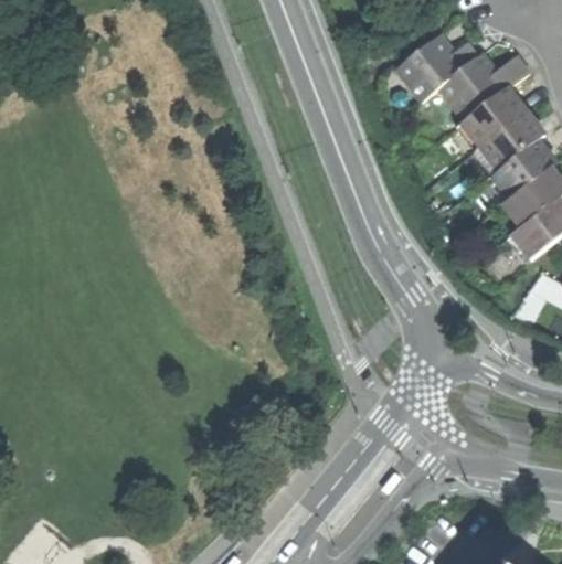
[(393,66),(419,99),(436,86),(474,56),(463,42),(451,52),(444,44),(436,34),(393,66)]
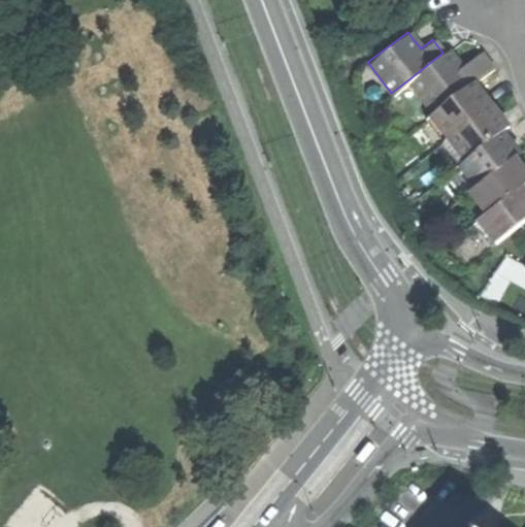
[(443,53),(407,80),(431,111),(471,80),(490,67),(479,52),(460,66),(454,59),(448,50),(443,53)]
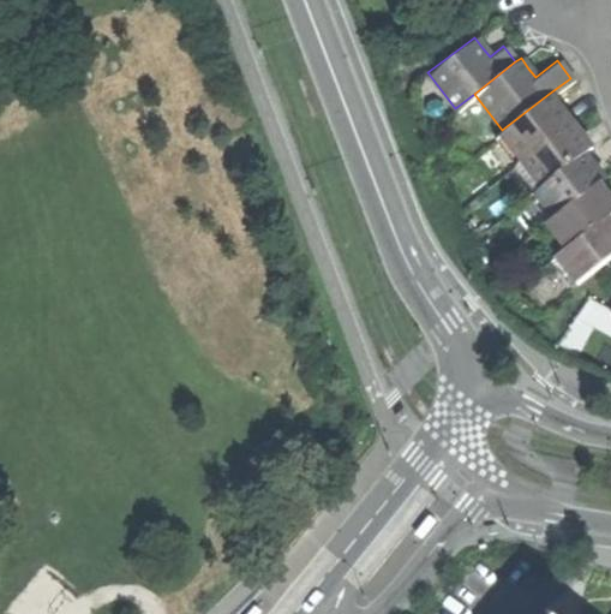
[(549,94),(502,130),(498,133),(519,159),(538,185),(582,151),(589,147),(579,132),(563,113),(549,94)]
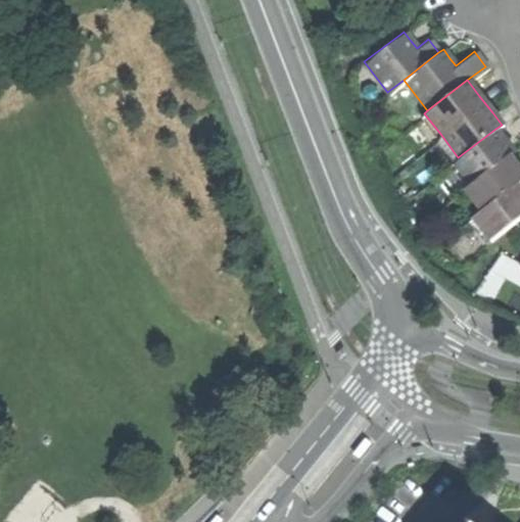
[(495,129),(458,157),(453,161),(469,184),(507,155),(512,151),(505,140),(503,137),(495,129)]
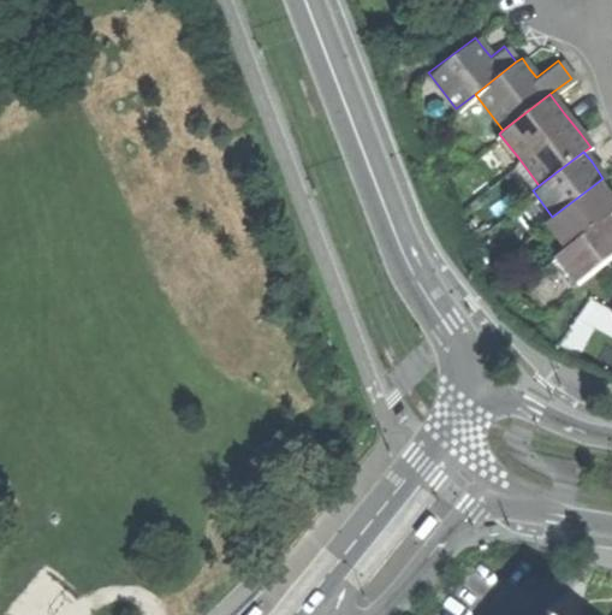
[(606,217),(611,212),(611,202),(608,197),(596,183),(552,217),(546,222),(565,248),(606,217)]
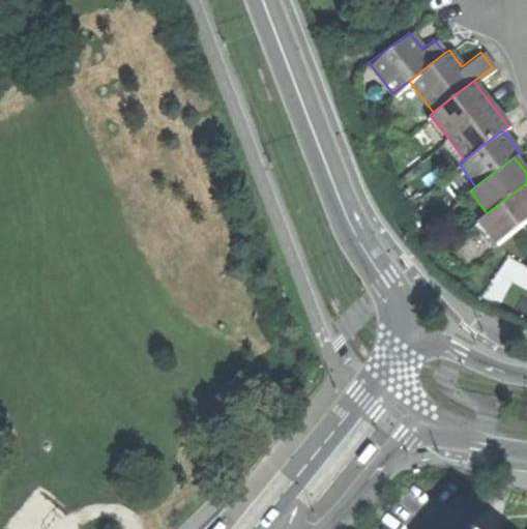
[(526,193),(522,186),(487,213),(477,221),(495,242),(526,217),(526,193)]
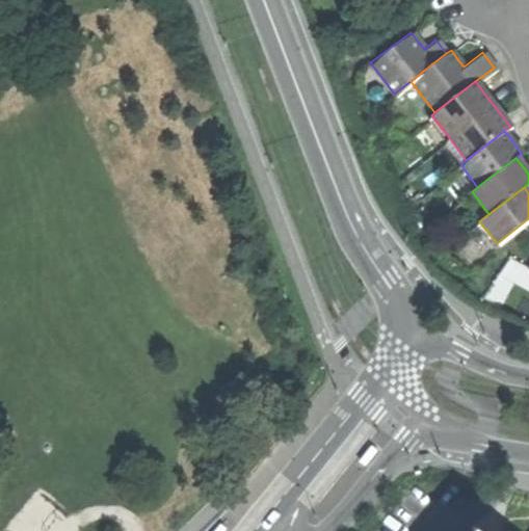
[(374,447),(371,444),(356,461),(364,467),(374,454),(377,450),(374,447)]
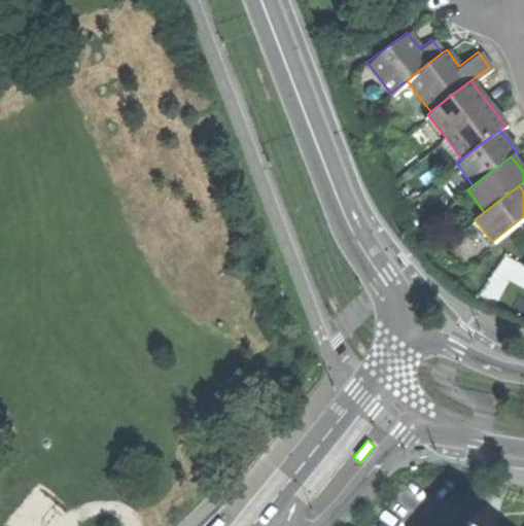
[(221,525),(224,522),(218,517),(210,525),(221,525)]
